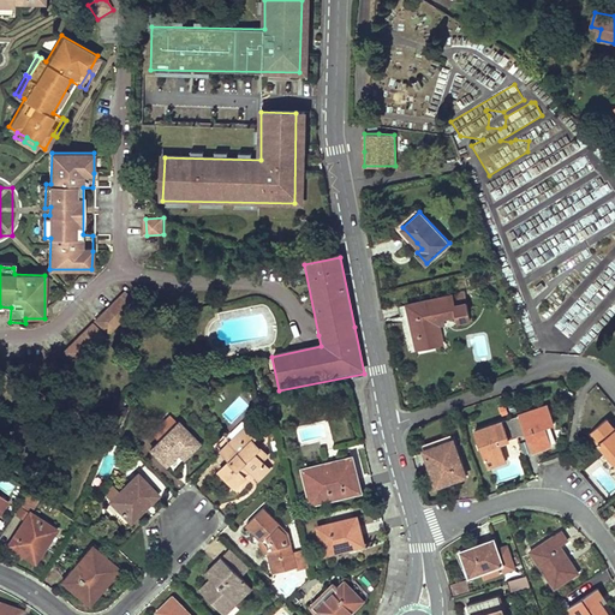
[(463,292),(452,294),(454,305),(465,303),(463,292)]
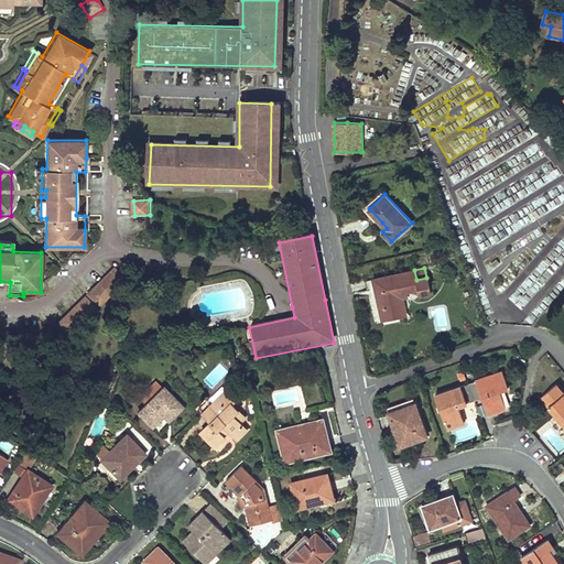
[(414,270),(366,281),(368,291),(376,290),(377,294),(380,294),(381,301),(382,307),(380,307),(382,318),(404,314),(400,288),(403,288),(403,291),(415,289),(416,294),(430,292),(426,278),(416,280),(414,270)]
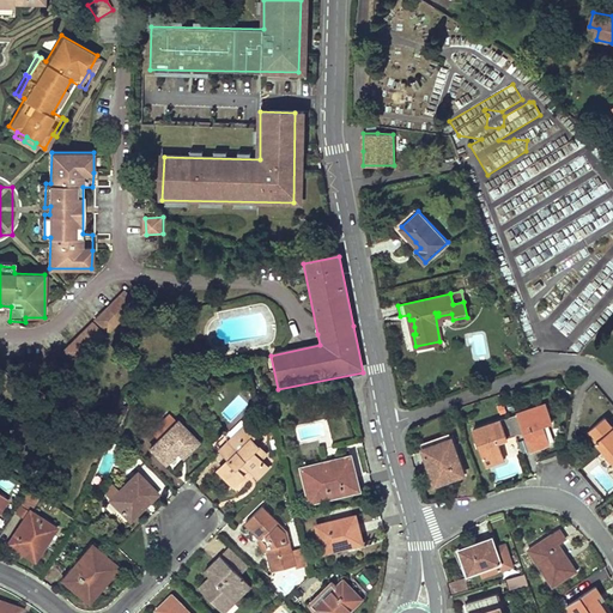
[(122,295),(71,345),(83,357),(134,307),(122,295)]
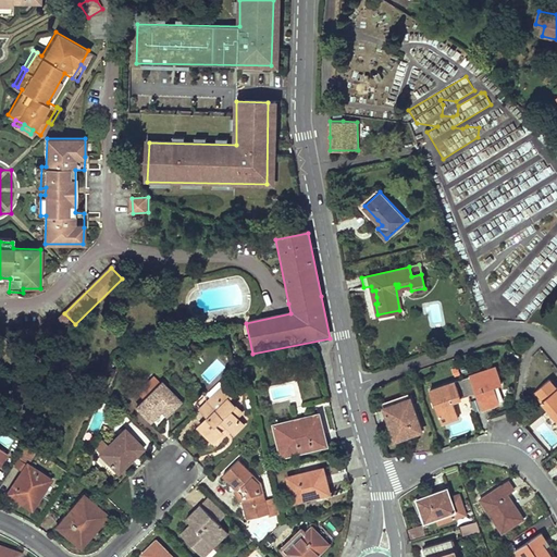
[(522,272),(502,294),(515,306),(535,283),(522,272)]
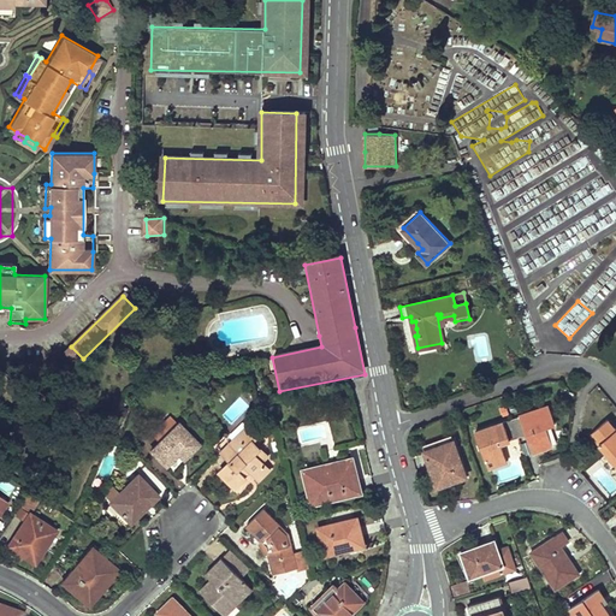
[(549,407),(513,419),(519,437),(527,433),(533,452),(552,445),(545,427),(556,424),(549,407)]
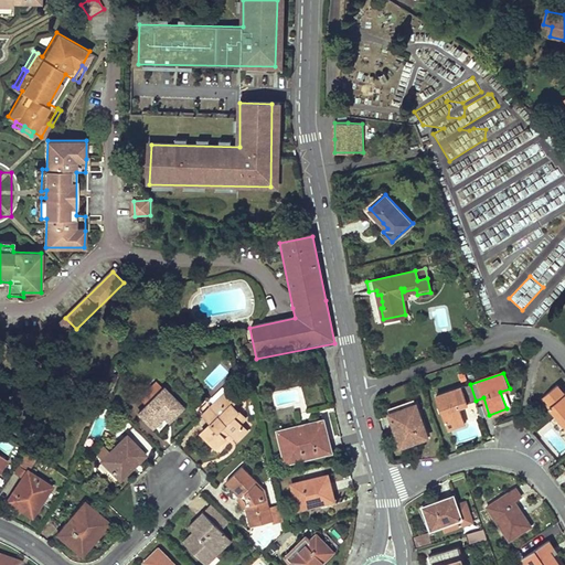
[(564,429),(564,427),(564,388),(560,382),(540,396),(564,429)]
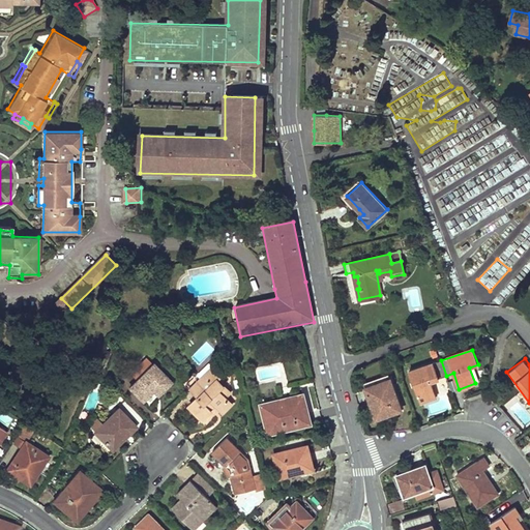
[(285,365),(290,381),(303,376),(298,360),(285,365)]
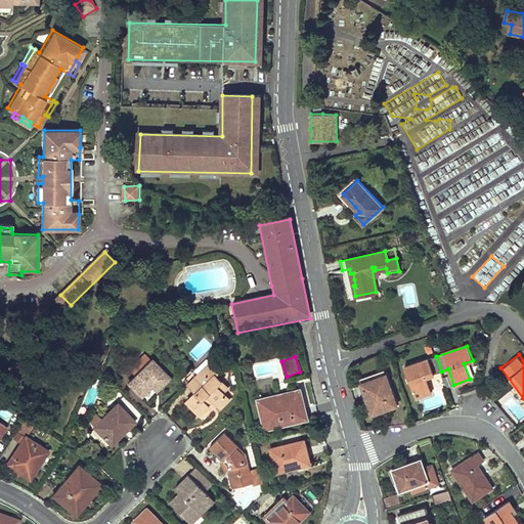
[(436,356),(406,366),(417,397),(428,393),(431,392),(426,377),(434,375),(433,374),(441,372),(436,356)]
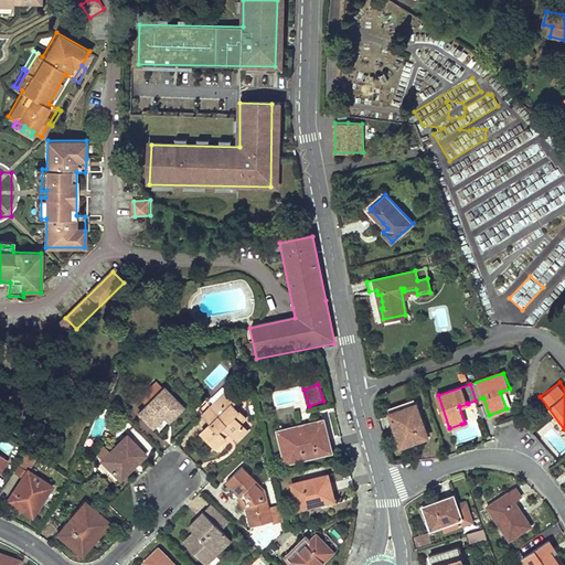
[(162,388),(137,413),(151,427),(156,424),(163,416),(168,420),(182,408),(162,388)]
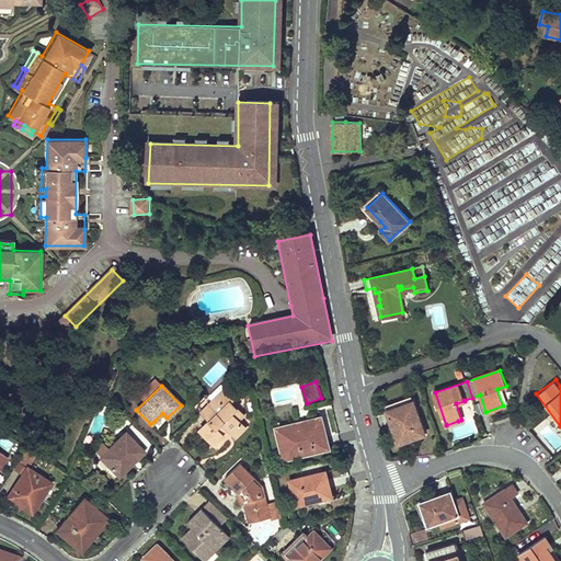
[(237,395),(228,387),(202,411),(210,420),(201,430),(214,444),(224,435),(221,433),(225,430),(228,427),(229,428),(236,436),(244,427),(238,421),(244,415),(230,401),(237,395)]
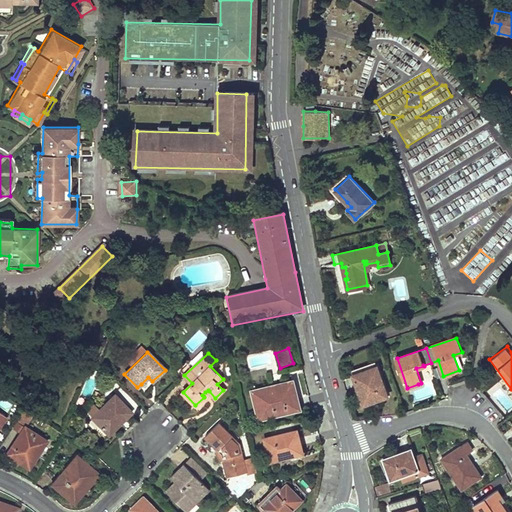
[(388,395),(377,365),(354,374),(364,403),(378,398),(388,395)]
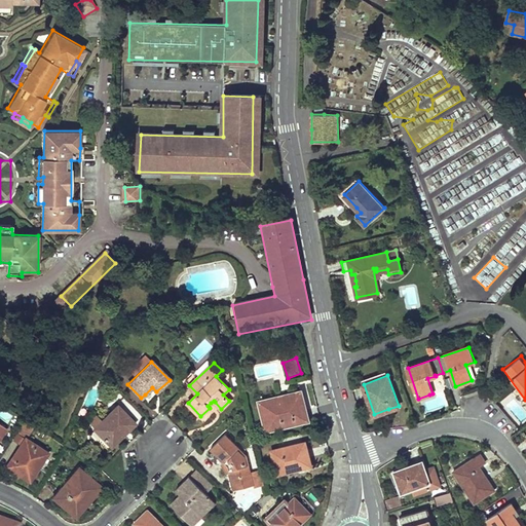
[(259,402),(266,429),(307,420),(304,407),(302,398),(283,402),(282,396),(259,402)]
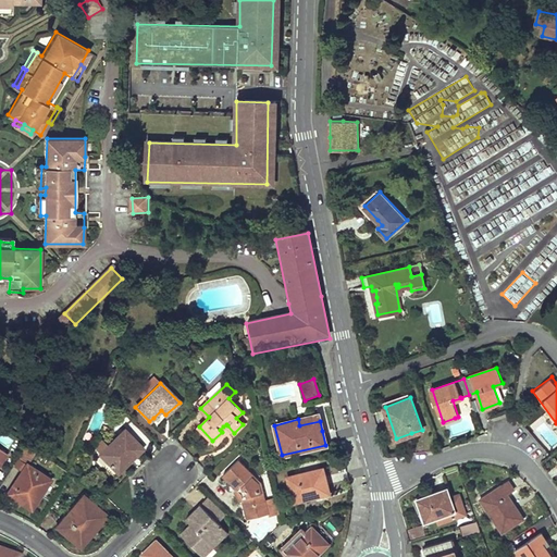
[(124,430),(99,454),(114,469),(130,454),(131,453),(134,456),(141,448),(124,430)]
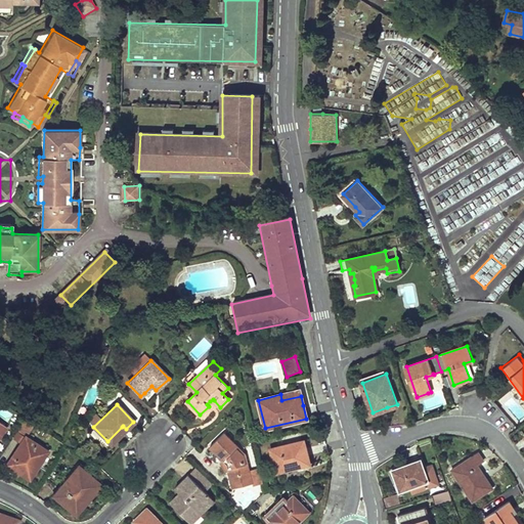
[(122,427),(107,441),(110,444),(126,429),(123,426),(122,427)]
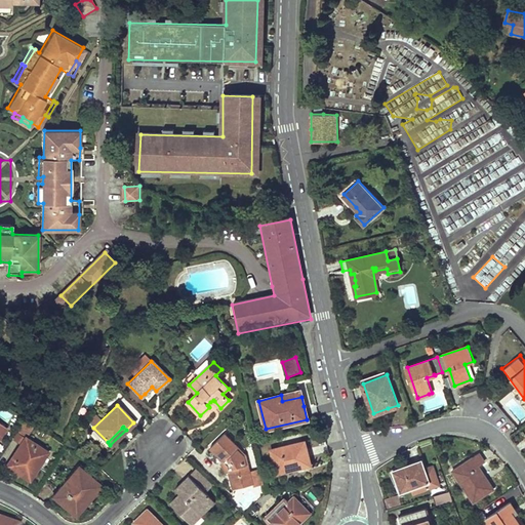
[(246,455),(225,434),(210,448),(223,460),(221,462),(227,473),(230,472),(231,479),(234,489),(253,484),(246,455)]
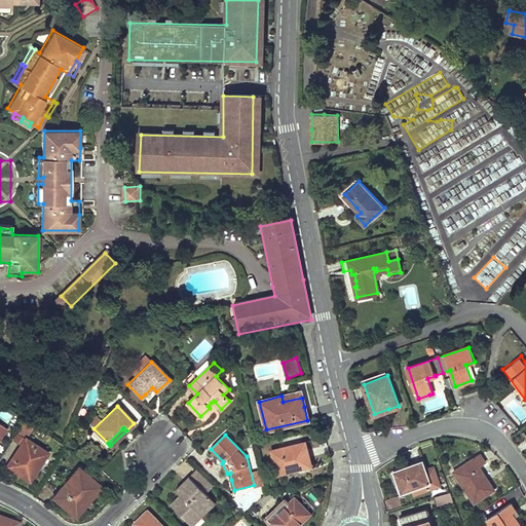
[(38,466),(47,453),(25,439),(6,466),(14,473),(16,471),(29,478),(36,466),(38,466)]
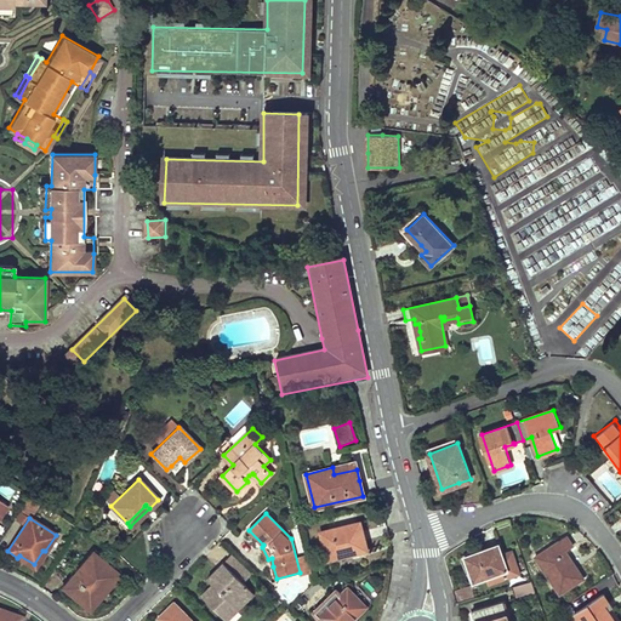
[(360,522),(320,531),(326,554),(353,548),(354,553),(366,551),(364,540),(360,522)]
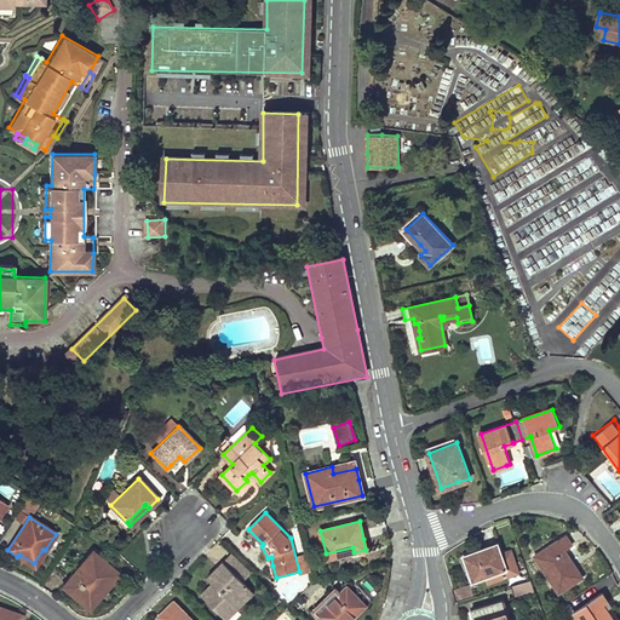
[(566,537),(535,556),(561,592),(581,580),(570,564),(573,562),(564,550),(572,545),(566,537)]
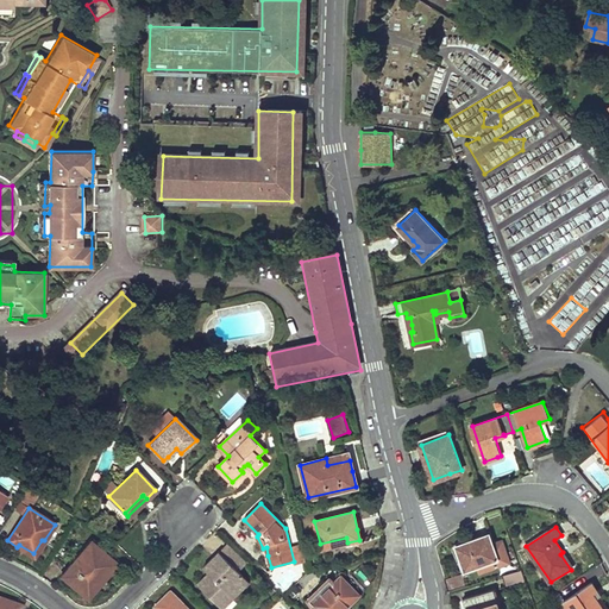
[(500,558),(490,534),(476,539),(457,546),(465,570),(475,567),(477,573),(494,569),(490,560),(500,558)]
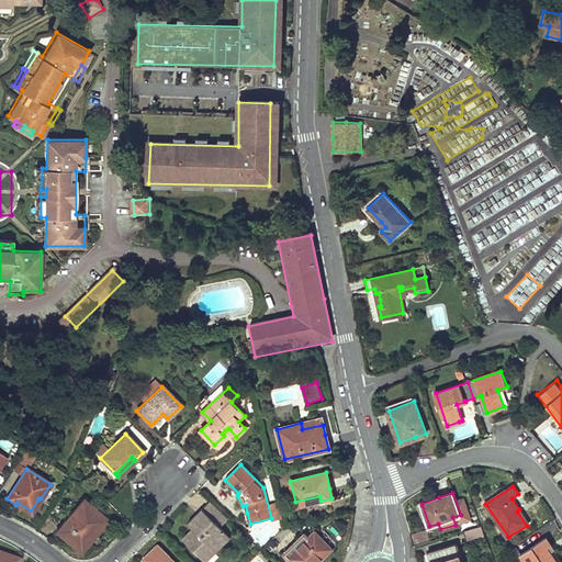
[(319,496),(295,502),(296,507),(321,501),(319,496)]
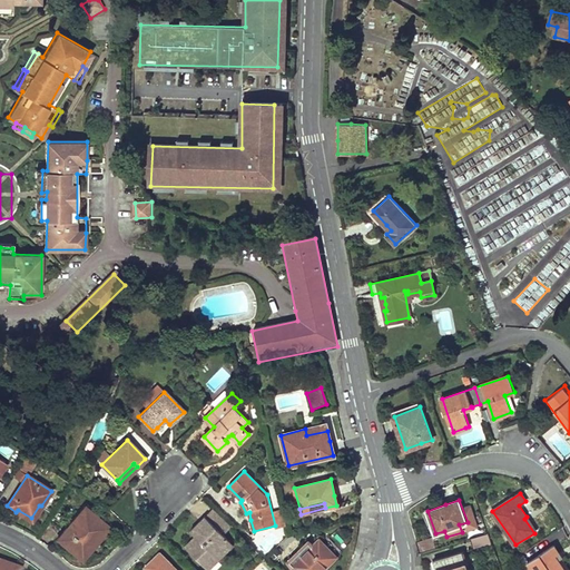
[(110,528),(85,507),(57,539),(67,548),(77,557),(91,539),(97,543),(110,528)]
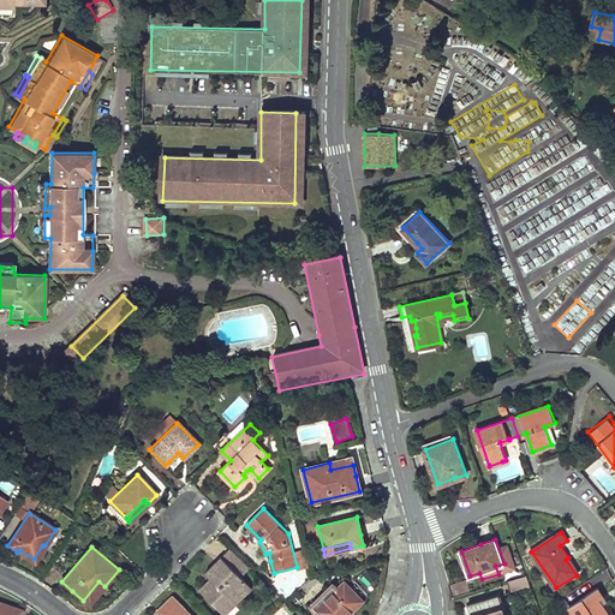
[(242,561),(230,549),(221,557),(232,568),(242,561)]
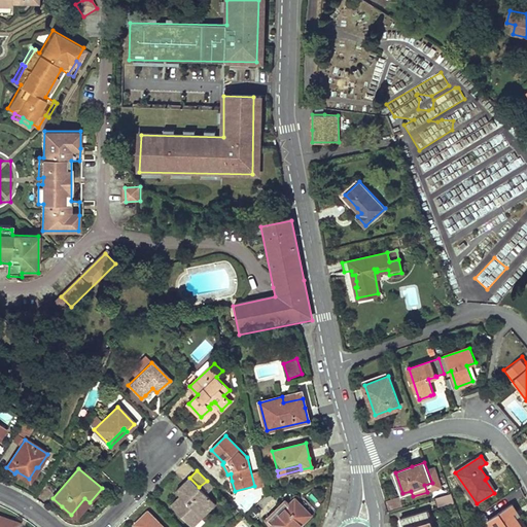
[(187,480),(176,491),(180,495),(170,505),(187,523),(195,517),(200,522),(216,505),(207,495),(214,488),(207,481),(199,487),(189,478),(187,480)]
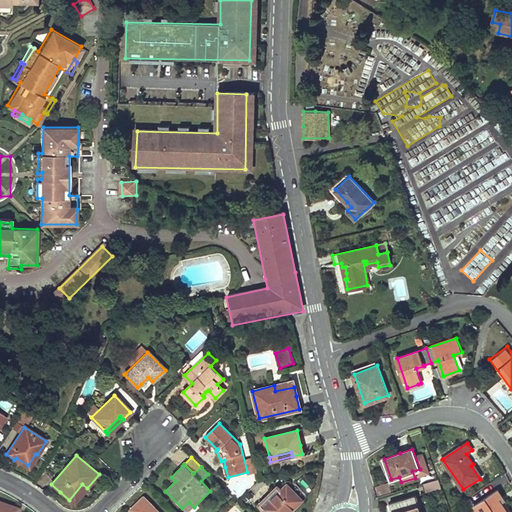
[(438,479),(423,484),(425,493),(441,489),(438,479)]
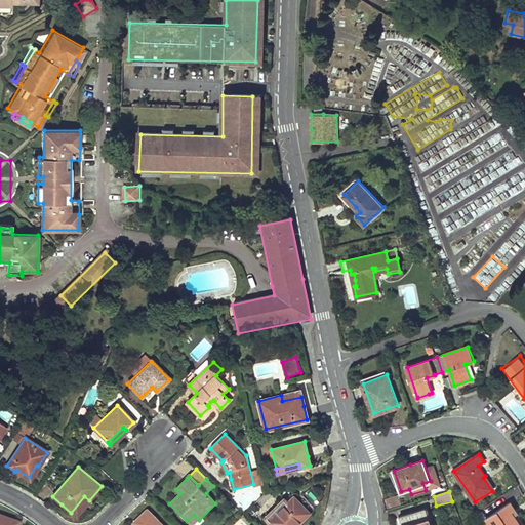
[(399,494),(384,498),(386,509),(402,505),(399,494)]
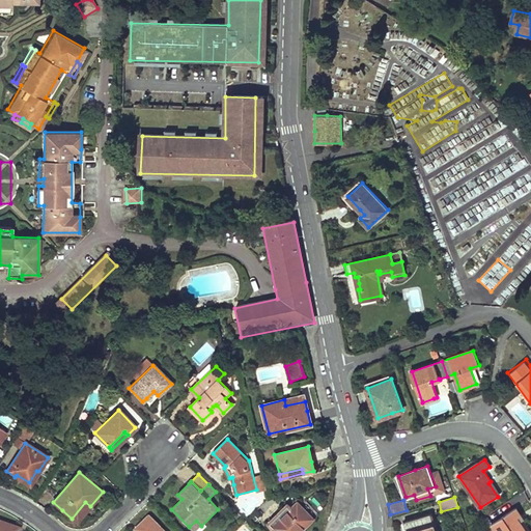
[(85,502),(72,519),(77,522),(90,506),(85,502)]
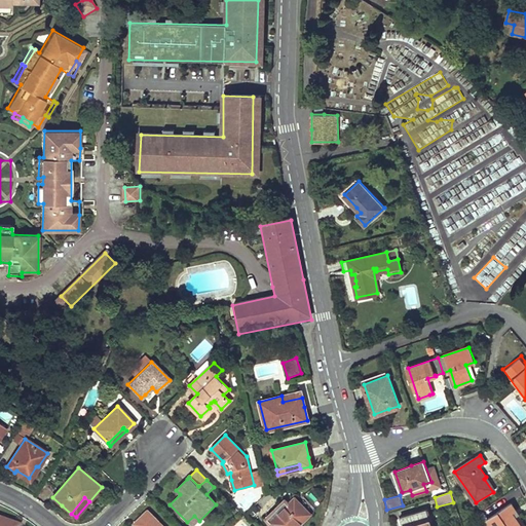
[(285,500),(267,518),(274,525),(297,525),(310,514),(295,497),(289,503),(285,500)]
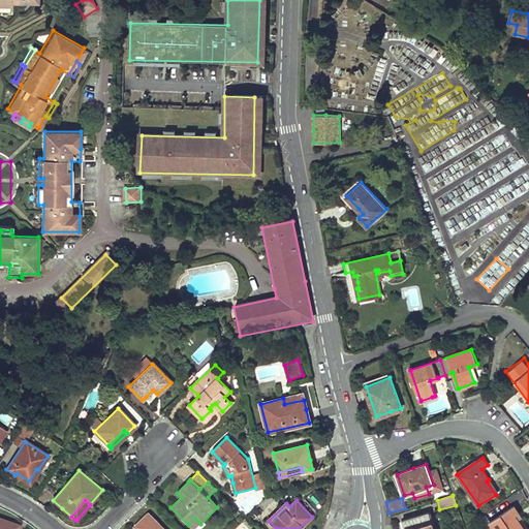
[(519,514),(514,506),(491,522),(496,528),(524,528),(516,516),(519,514)]
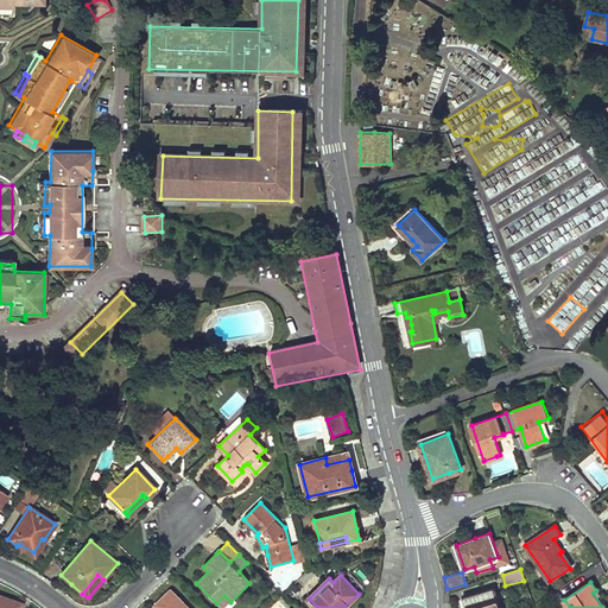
[(499,607),(494,589),(463,597),(466,607),(499,607)]
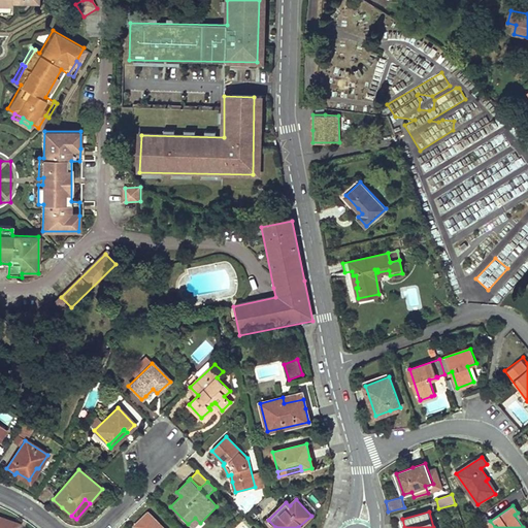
[(137,527),(163,527),(149,513),(135,525),(137,527)]
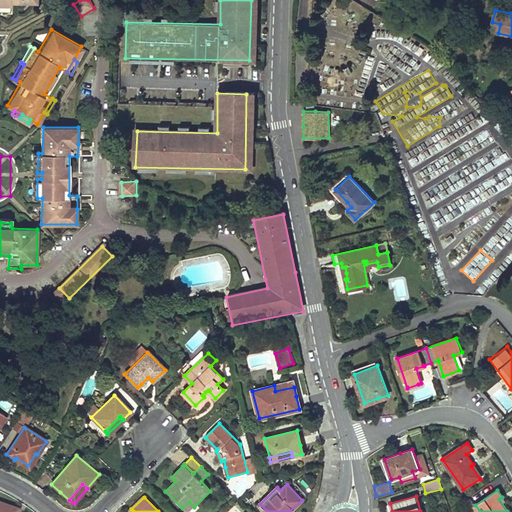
[(0,501),(0,511),(17,511),(19,508),(8,504),(0,501)]
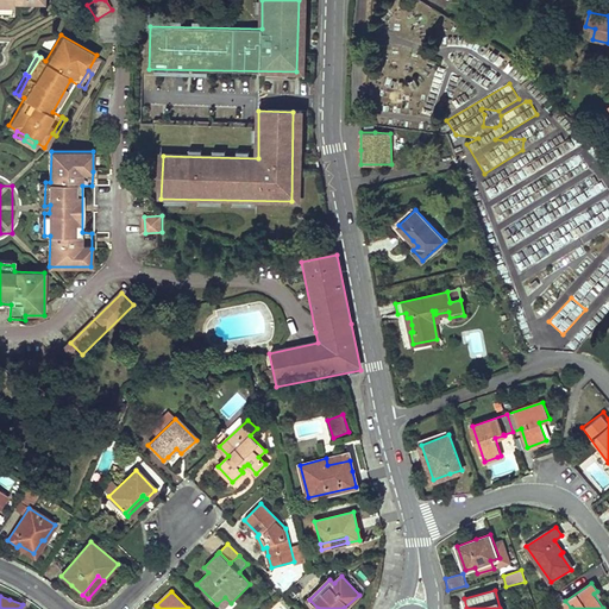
[(221,608),(224,608),(231,603),(225,597),(217,604),(221,608)]
